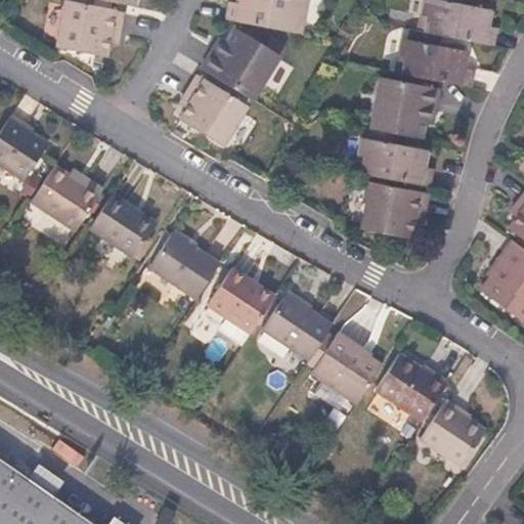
[(120,37),(125,11),(66,0),(64,0),(56,47),(106,56),(110,43),(111,35),(120,37)]
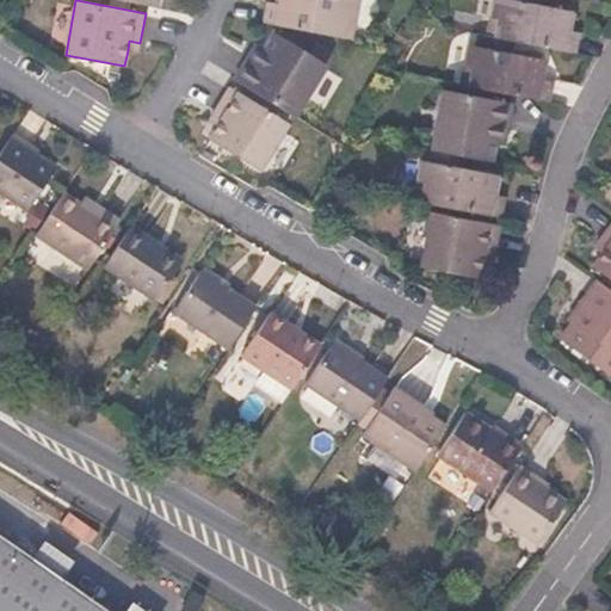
[(357,23),(360,0),(358,0),(279,0),(278,5),(269,2),(265,22),(344,37),(347,20),(356,22),(357,23)]
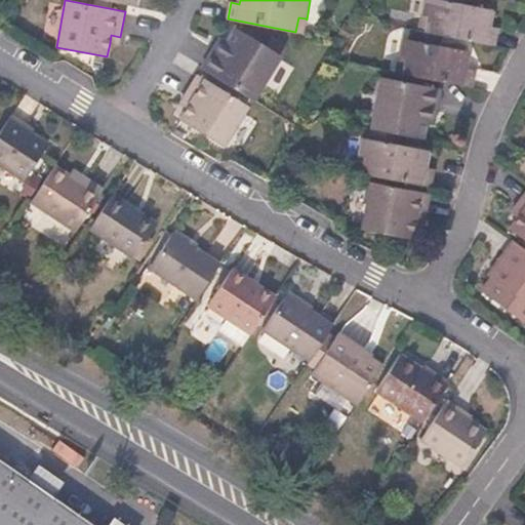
[(488,26),(491,10),(462,4),(454,2),(453,0),(425,0),(422,15),(429,16),(425,32),(433,34),(442,35),(494,45),(497,28),(488,26)]
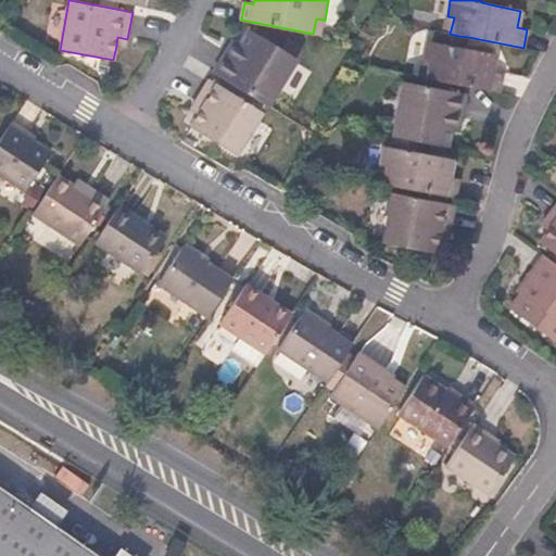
[(320,35),(324,20),(316,19),(313,34),(320,35)]
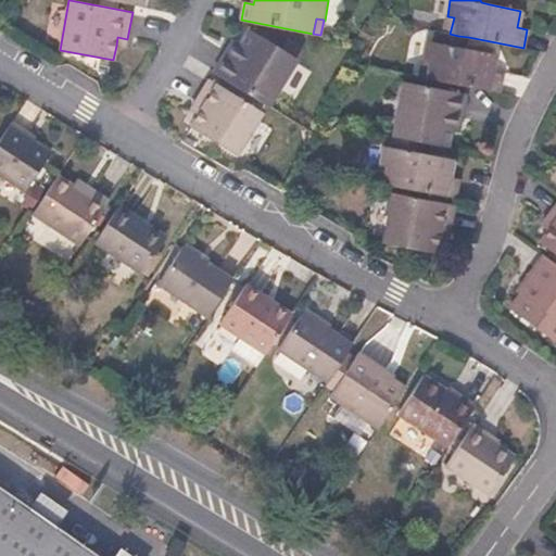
[(268,106),(298,60),(249,29),(236,48),(231,55),(226,52),(213,73),(268,106)]
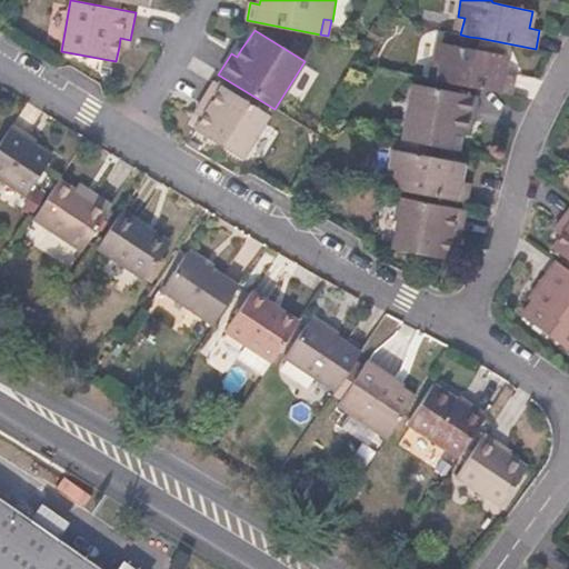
[(505,72),(508,57),(476,50),(468,48),(469,37),(460,35),(455,33),(453,33),(446,31),(443,43),(437,42),(432,62),(433,62),(439,63),(437,80),(511,95),(515,76),(509,75),(505,72)]
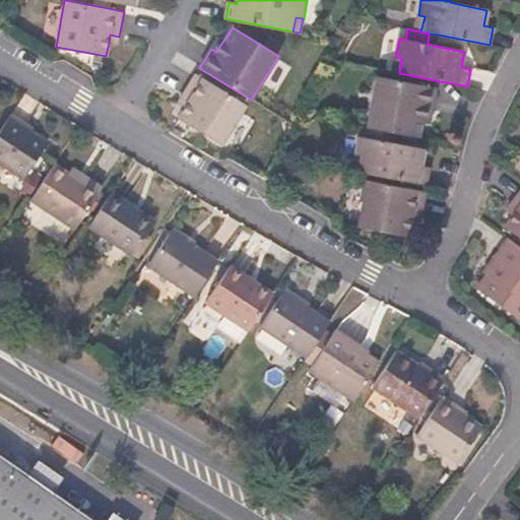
[(435,46),(438,35),(429,34),(428,44),(435,46)]
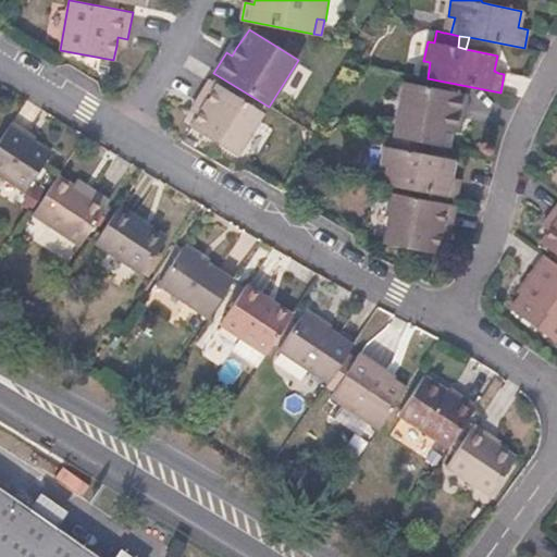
[(125,48),(127,39),(118,37),(116,46),(125,48)]
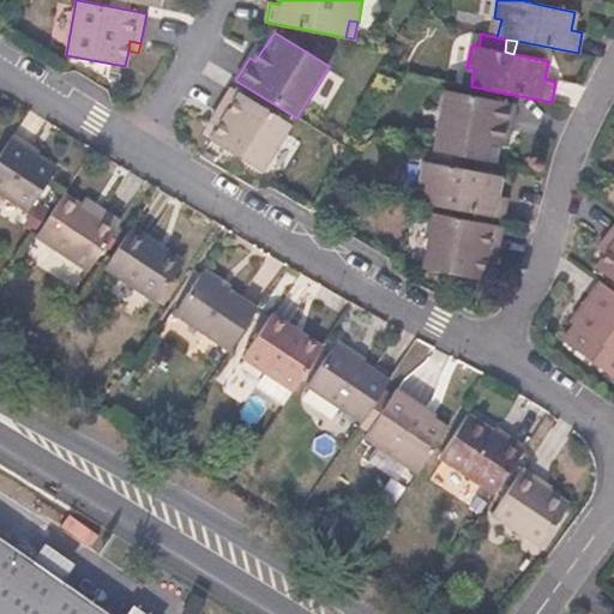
[(256,61),(260,53),(254,49),(250,58),(256,61)]
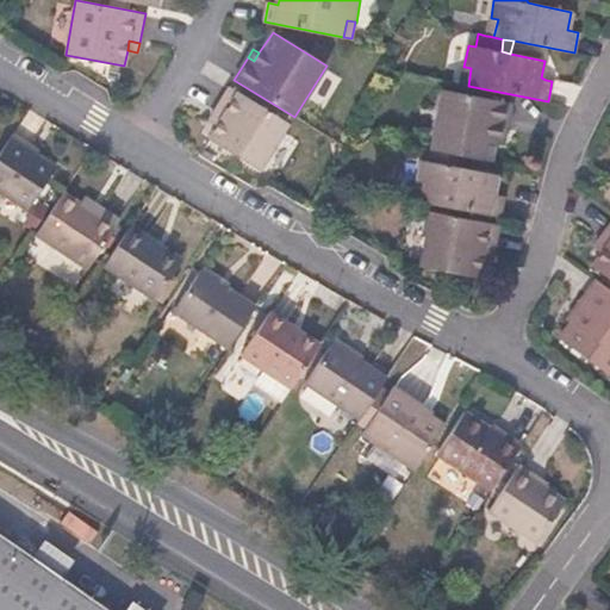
[(468,86),(471,68),(465,67),(464,67),(460,85),(468,86)]
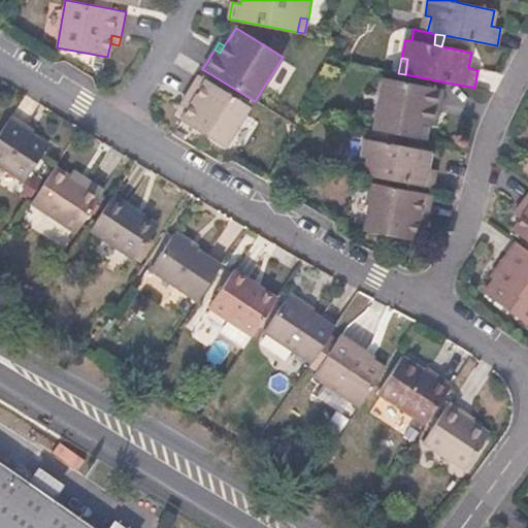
[(224,147),(249,107),(198,75),(185,97),(192,101),(187,108),(179,120),(224,147)]
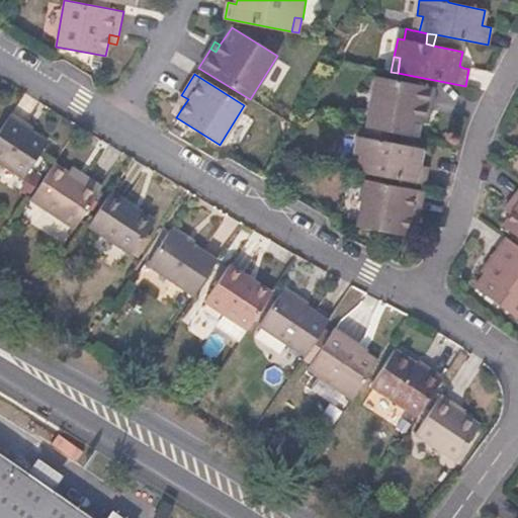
[(429,116),(434,87),(375,76),(365,126),(386,131),(395,133),(418,137),(420,121),(422,114),(429,116)]
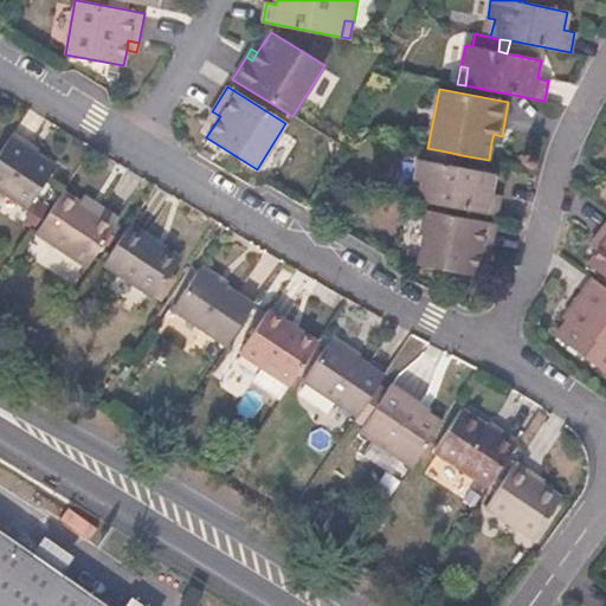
[(214,124),(220,116),(212,111),(207,120),(214,124)]
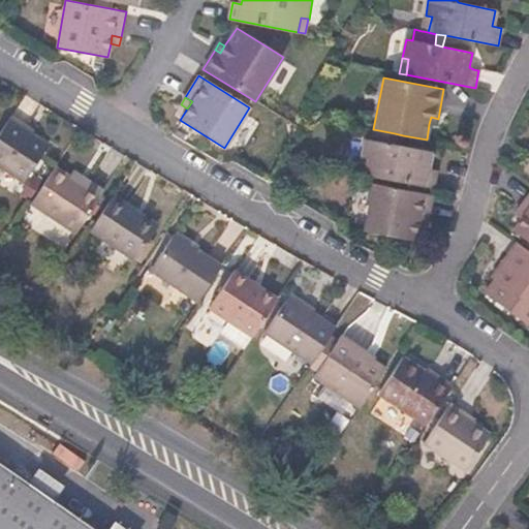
[(49,146),(26,131),(29,127),(11,116),(0,132),(0,166),(23,183),(49,146)]
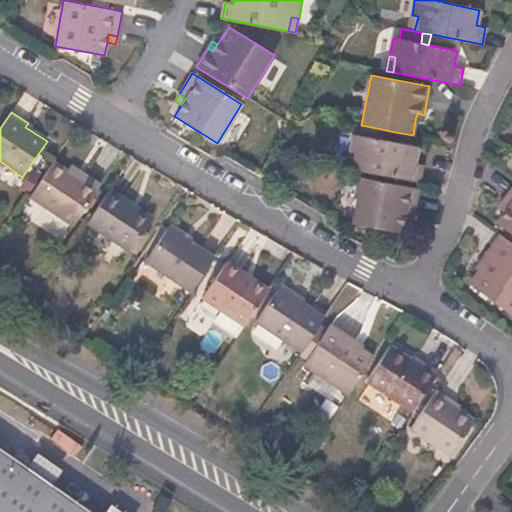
[(423,122),(424,115),(417,113),(415,120),(423,122)]
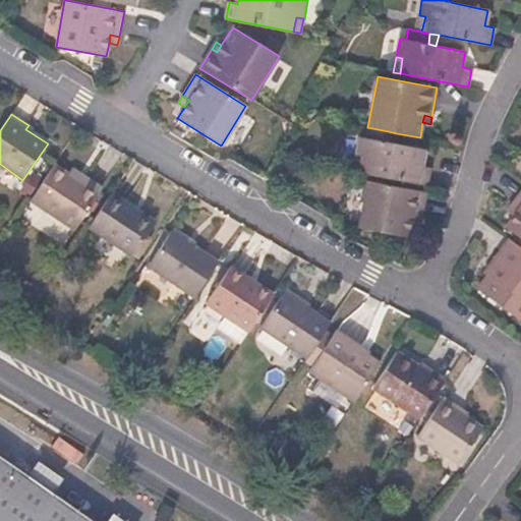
[(421,166),(424,150),(395,143),(387,142),(389,131),(367,127),(365,138),(359,137),(356,155),(361,157),(358,172),(427,184),(430,168),(421,166)]
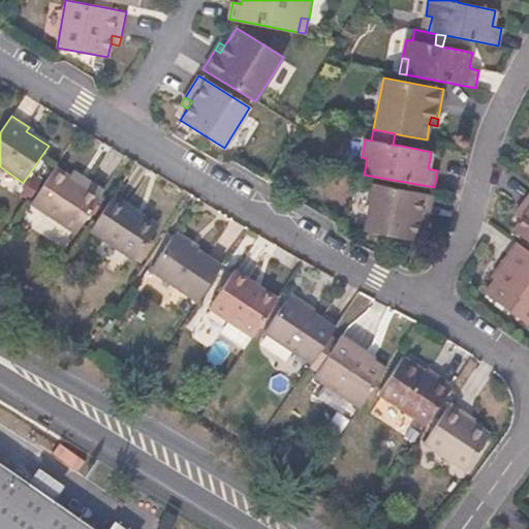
[(401,146),(403,135),(395,133),(393,145),(401,146)]
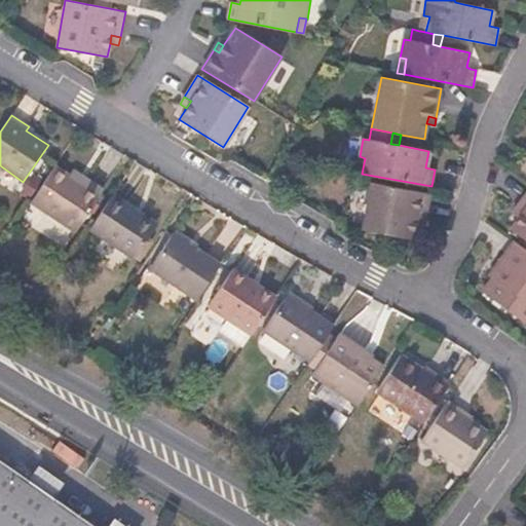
[(300,160),(304,149),(295,145),(291,156),(300,160)]
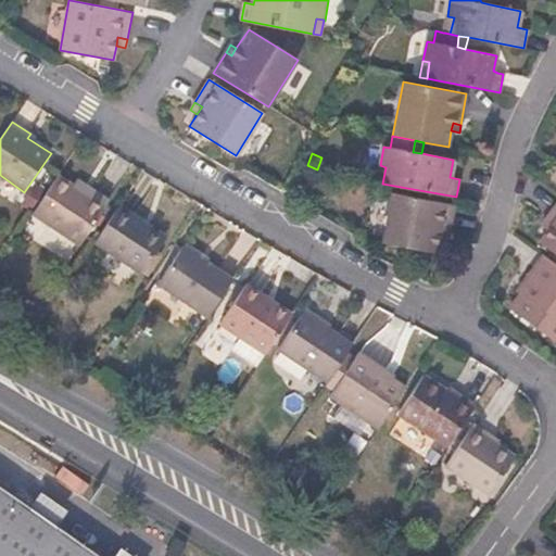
[(73,185),(58,175),(33,214),(80,245),(105,207),(73,185)]
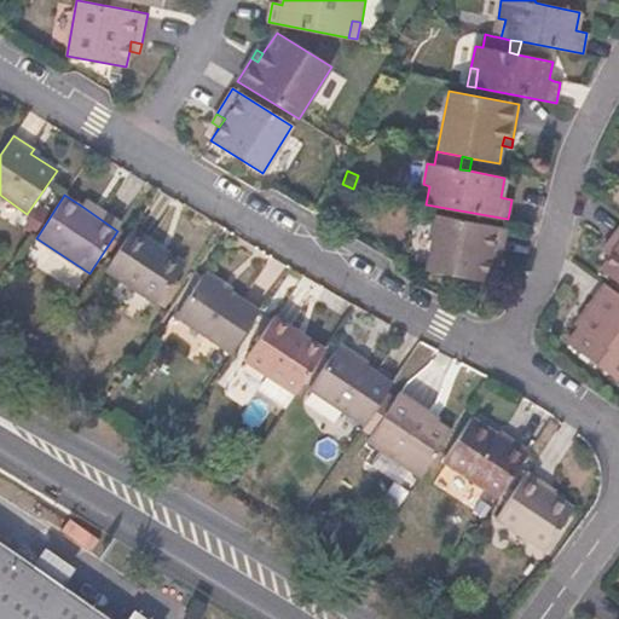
[(122,224),(86,200),(81,206),(117,231),(122,224)]
